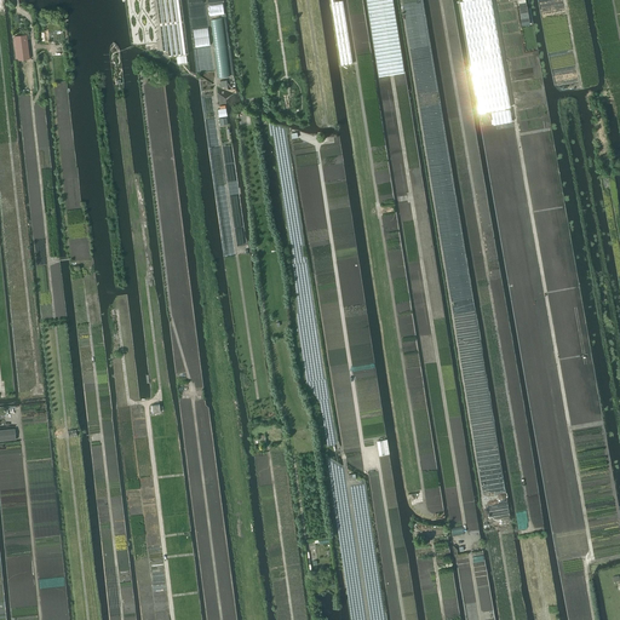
[(334,0),(331,0),(342,65),(352,64),(343,1),(336,3),(334,0)]
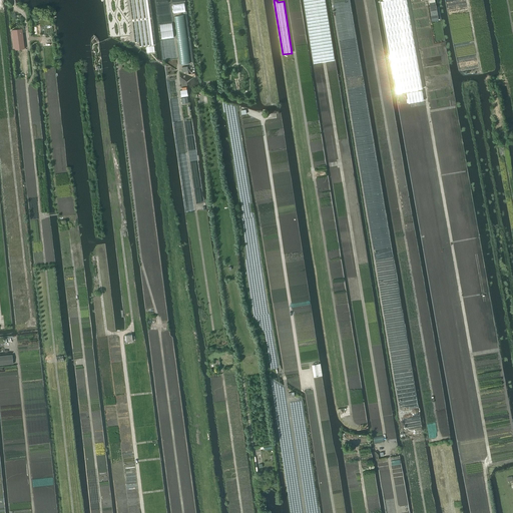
[(324,0),(303,0),(314,63),(323,62),(326,61),(334,60),(324,0)]
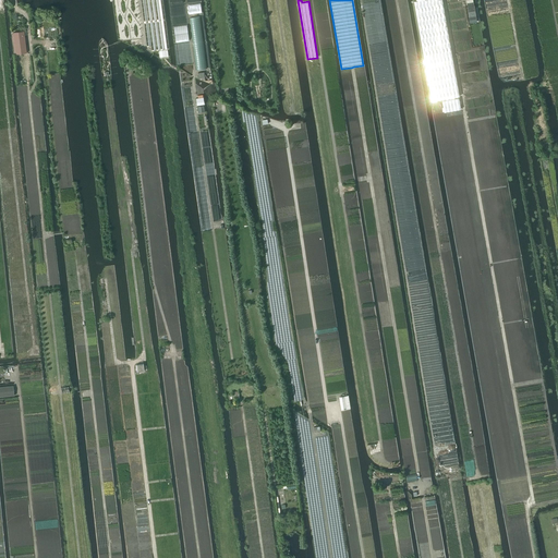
[(415,0),(416,1),(414,1),(432,101),(452,97),(456,97),(459,96),(441,0),(415,0)]
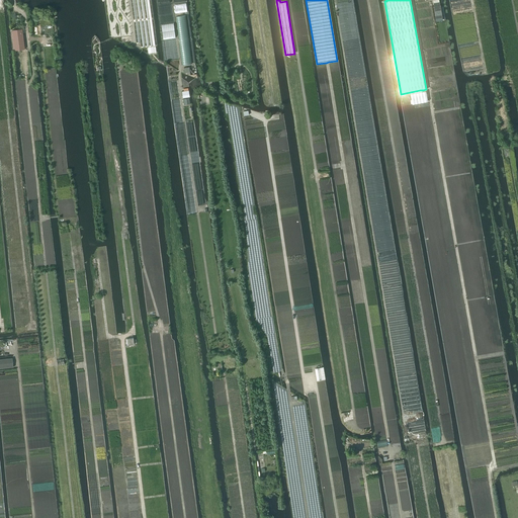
[(436,18),(442,17),(440,5),(438,0),(432,0),(434,6),(436,18)]
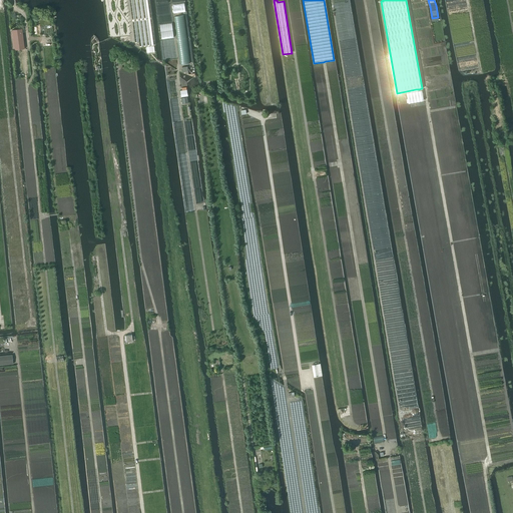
[(12,30),(14,50),(24,48),(22,29),(12,30)]
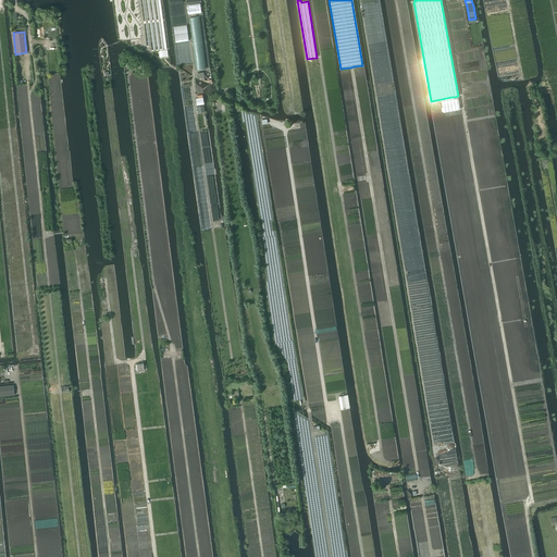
[(458,98),(441,101),(443,112),(460,109),(458,98)]
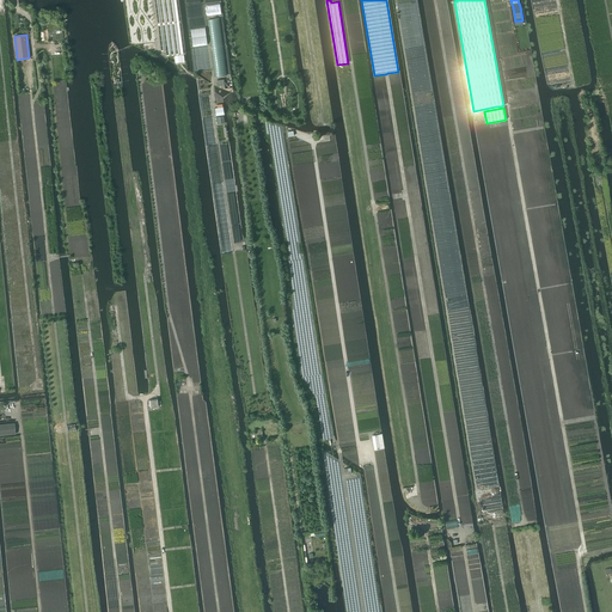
[(0,423),(0,434),(16,434),(14,423),(0,423)]
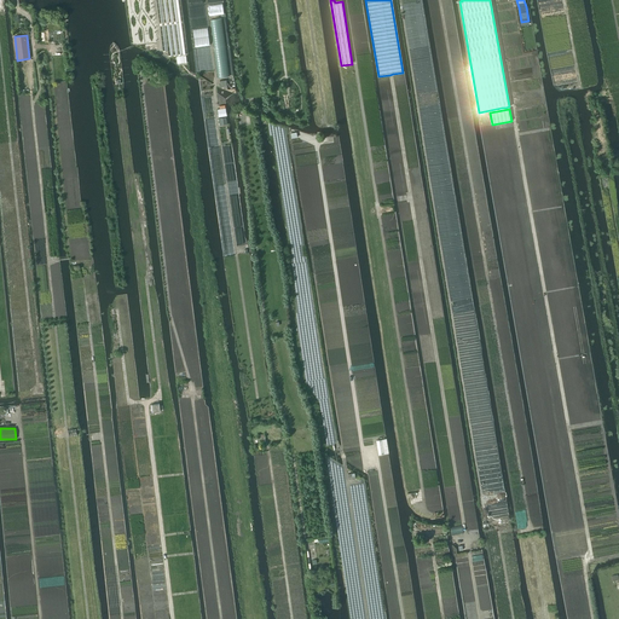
[(376,440),(379,455),(387,453),(386,439),(376,440)]
